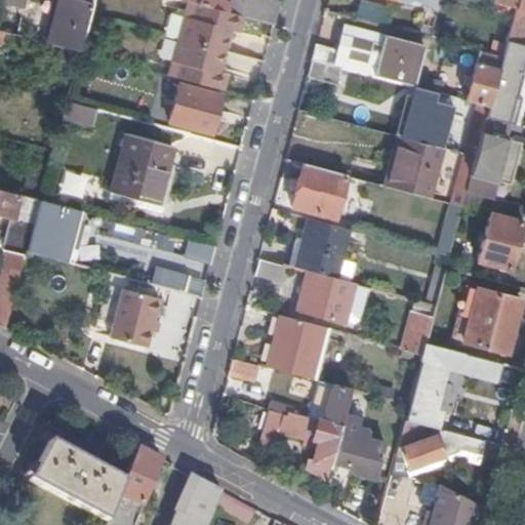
[(0,0),(0,5),(25,12),(27,0),(0,0)]
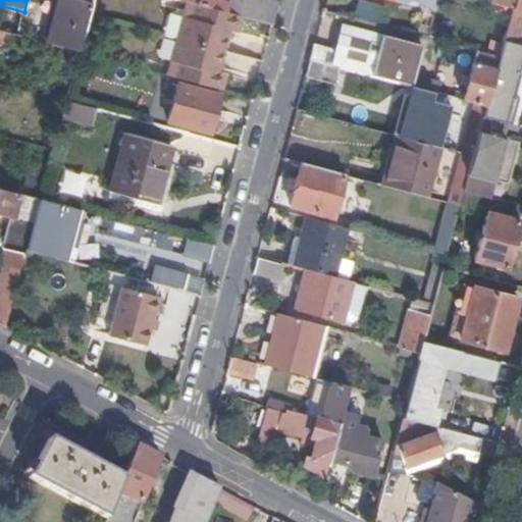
[(59,0),(48,47),(79,55),(92,5),(72,0),(59,0)]
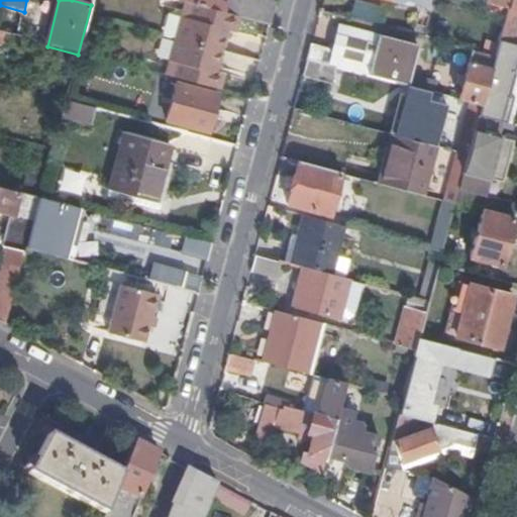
[(271,26),(276,6),(251,0),(172,0),(184,3),(240,18),(271,26)]
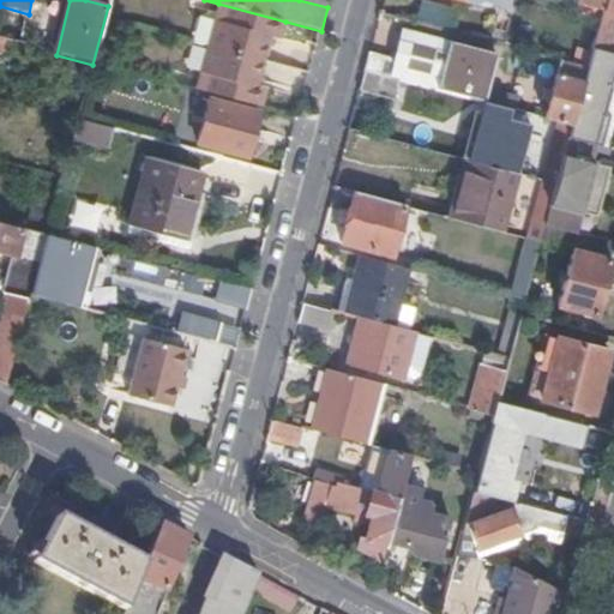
[(420,0),(416,16),(447,23),(451,7),(420,0)]
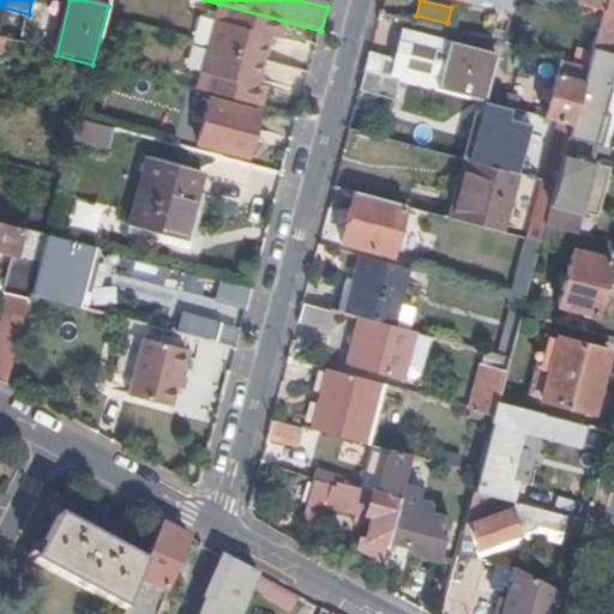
[(471,0),(470,5),(488,10),(489,4),(479,0),(471,0)]
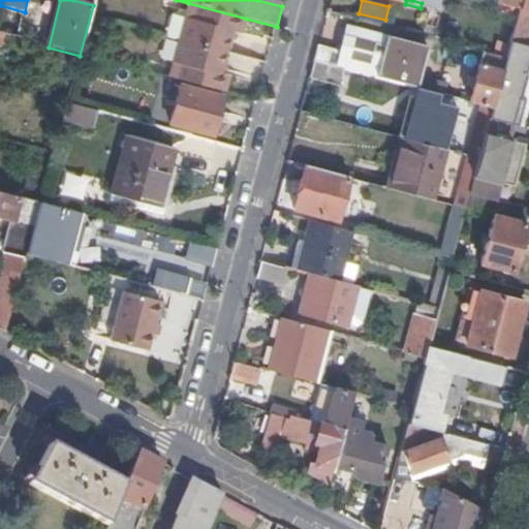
[(499,0),(498,5),(520,10),(522,0),(499,0)]
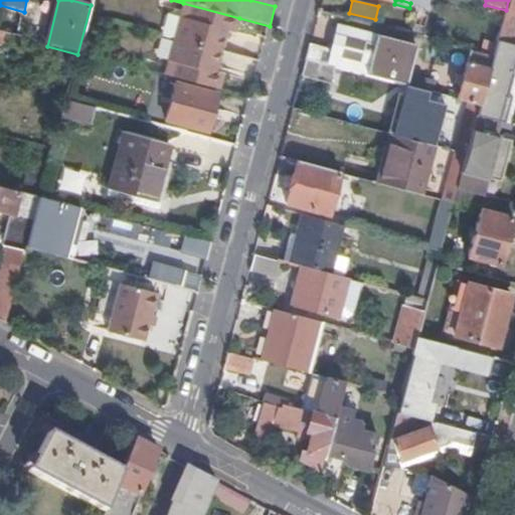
[(514,0),(508,0),(506,10),(497,42),(514,46),(514,0)]
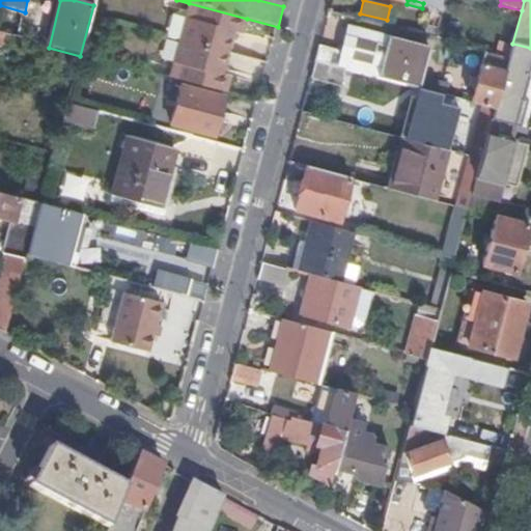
[(242,36),(247,19),(189,3),(169,78),(226,93),(230,78),(221,75),(232,34),(242,36)]
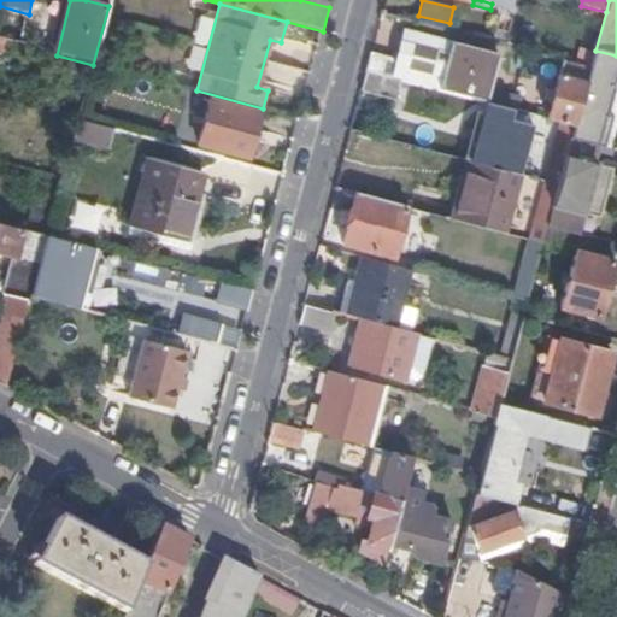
[(397,65),(371,58),(368,75),(403,83),(486,106),(493,81),(468,74),(475,52),(406,33),(397,65)]
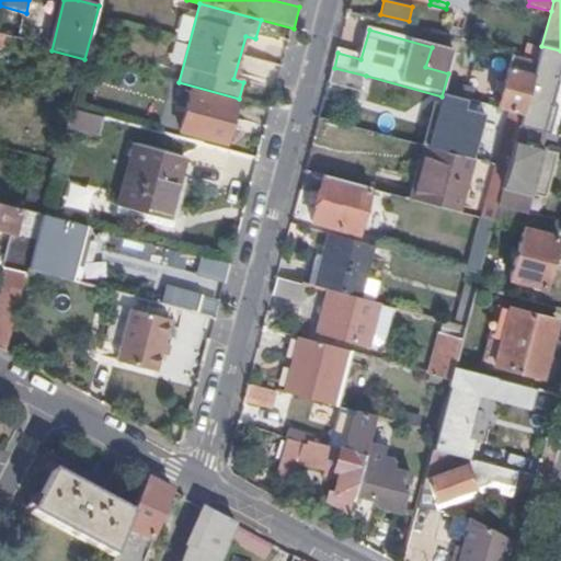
[(560,64),(560,50),(541,46),(536,64),(526,101),(549,107),(551,107),(558,81),(556,81),(560,64)]
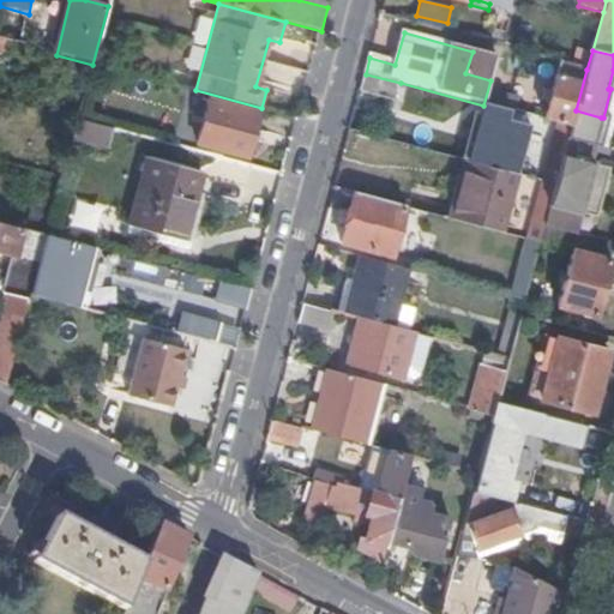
[(576,110),(587,70),(565,65),(563,78),(557,77),(546,121),(558,125),(571,128),(576,110)]
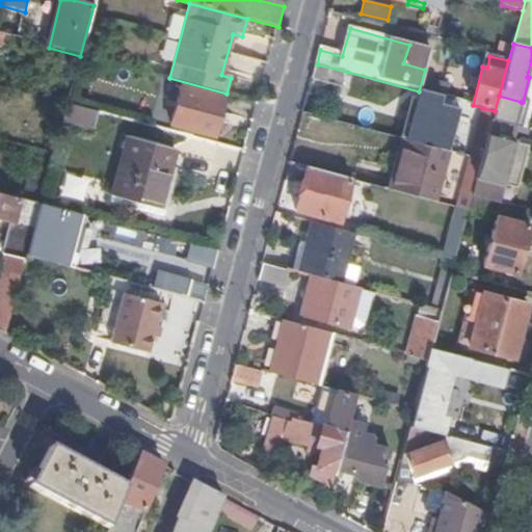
[(347,72),(317,64),(312,81),(343,89),(347,72)]
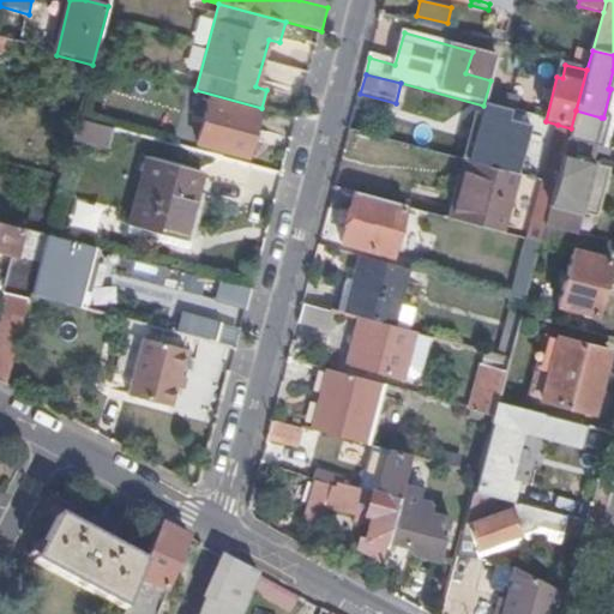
[(497,96),(494,108),(517,115),(519,102),(497,96)]
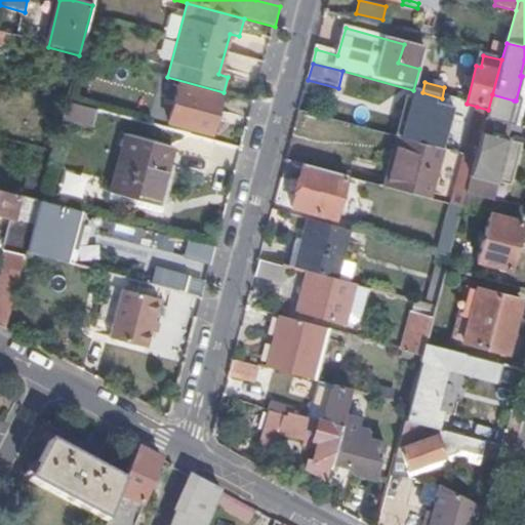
[(170,125),(211,135),(221,98),(179,88),(170,125)]
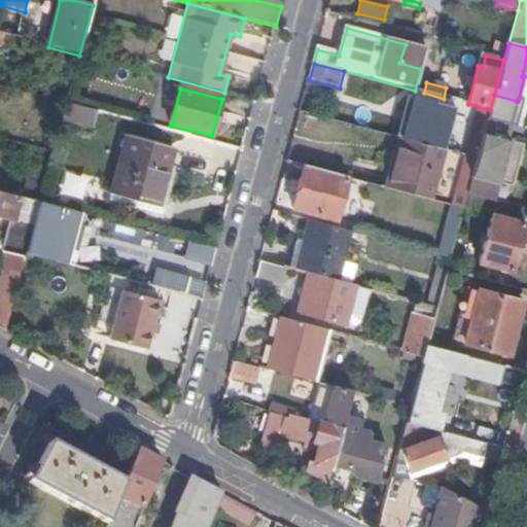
[(516,101),(494,95),(490,110),(488,119),(510,126),(516,101)]
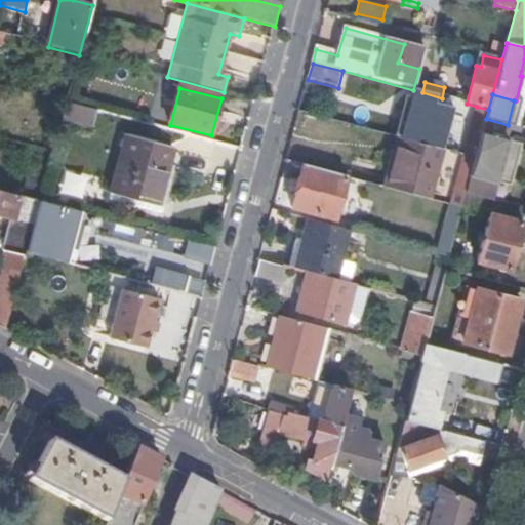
[(411,98),(401,139),(442,151),(453,110),(411,98)]
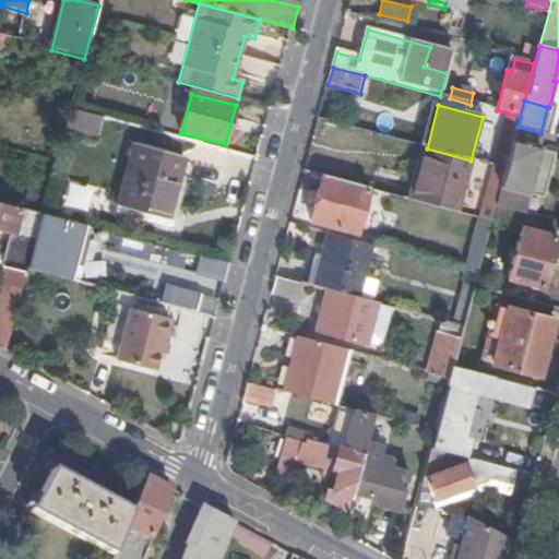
[(97,138),(103,119),(79,113),(70,111),(66,129),(97,138)]
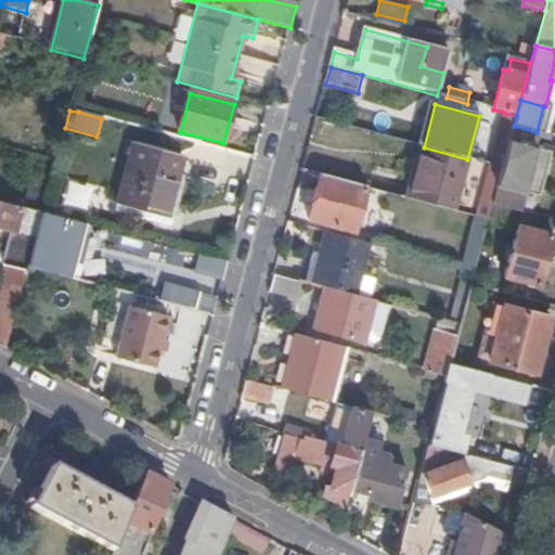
[(516,116),(504,113),(490,165),(502,168),(514,126),(516,116)]
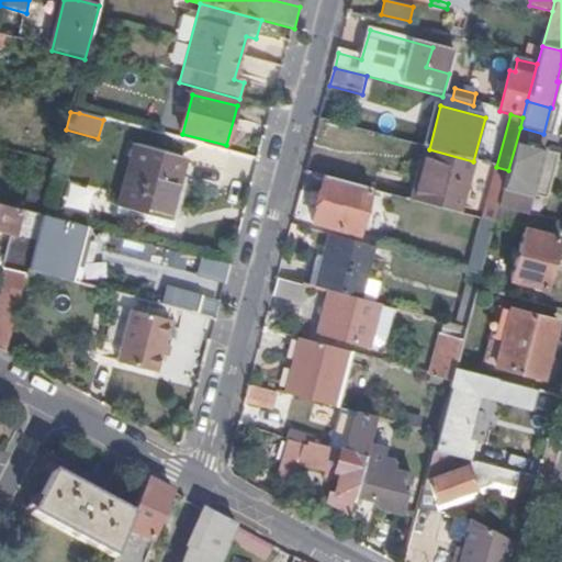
[(520,127),(508,170),(498,208),(526,215),(530,197),(547,201),(559,156),(543,152),(548,135),(543,134),(520,127)]
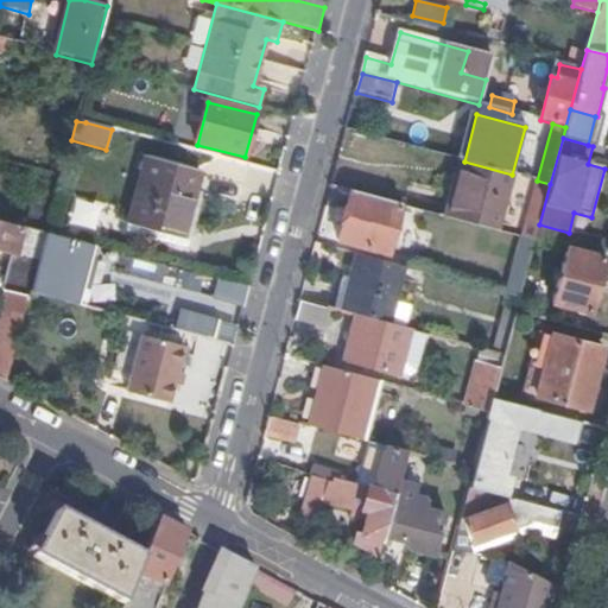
[(143,176),(147,159),(140,158),(135,175),(143,176)]
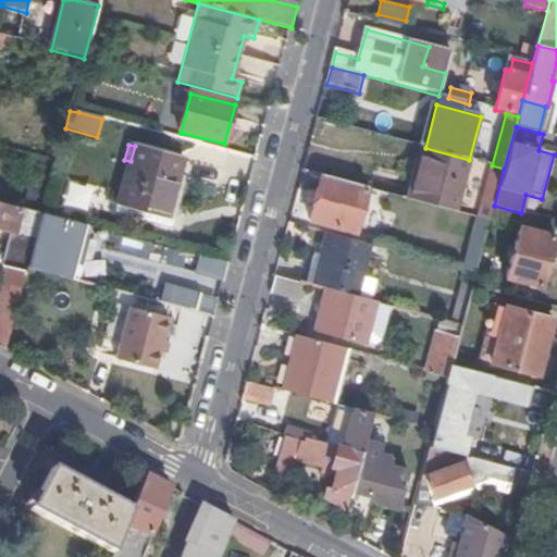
[(135,146),(131,161),(118,207),(175,222),(187,180),(177,176),(183,159),(135,146)]
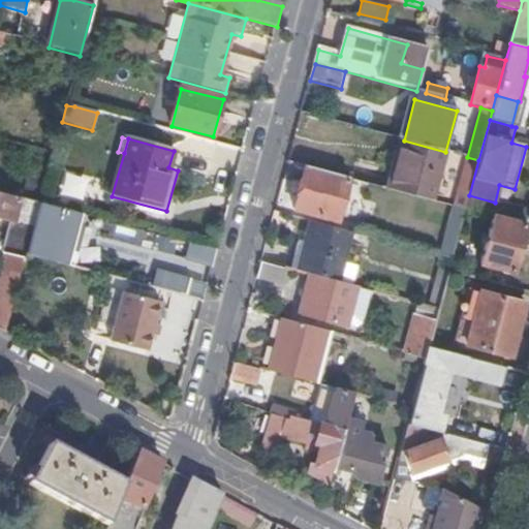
[(445,152),(404,141),(391,190),(432,201),(445,152)]
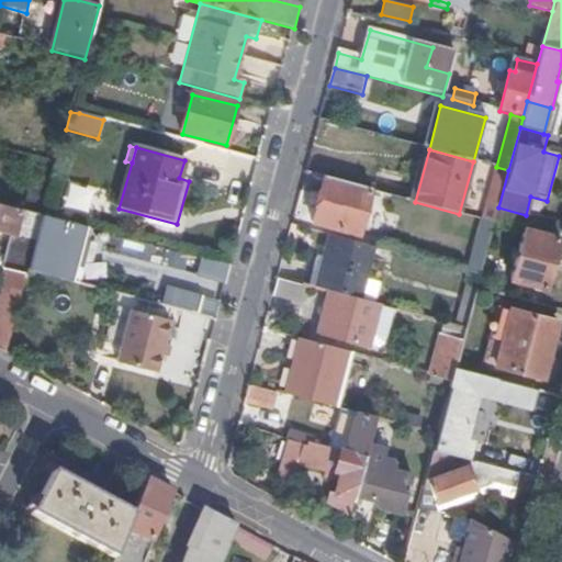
[(508,170),(496,167),(483,221),(495,224),(498,208),(508,170)]
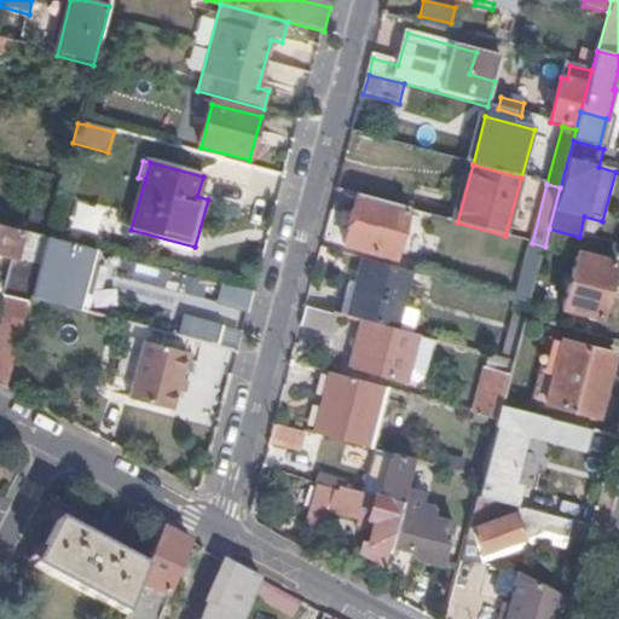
[(410,210),(358,197),(345,248),(395,261),(410,210)]
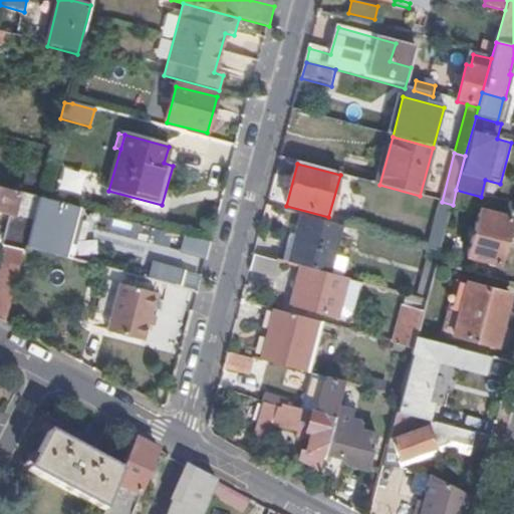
[(61,166),(56,188),(80,194),(85,171),(61,166)]
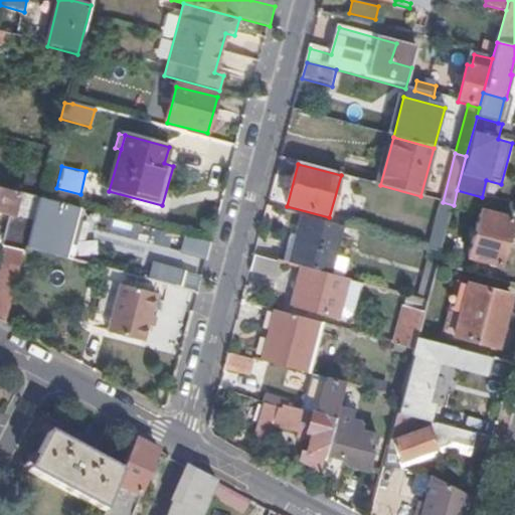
[(372,202),(377,185),(350,177),(346,195),(372,202)]
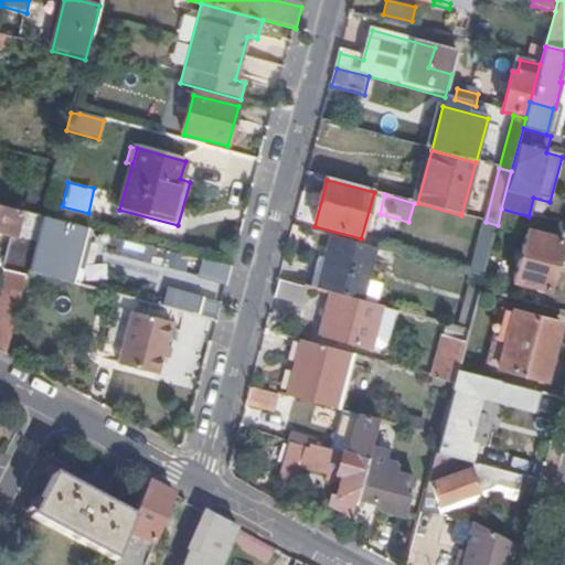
[(28,273),(42,219),(0,206),(0,234),(12,238),(11,244),(10,244),(2,272),(9,272),(0,306),(0,352),(6,355),(11,333),(28,273)]
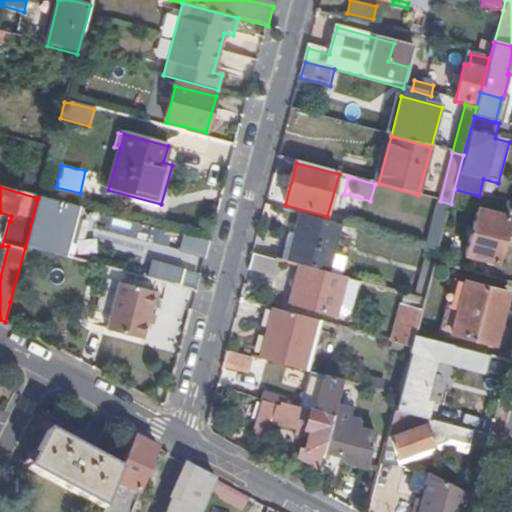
[(508,219),(511,205),(479,196),(454,189),(451,204),(478,211),(466,258),(497,266),(509,219),(508,219)]
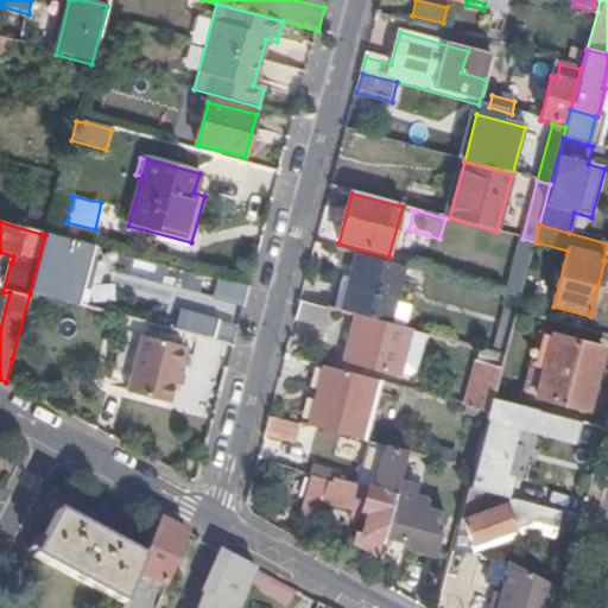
[(75,306),(90,247),(45,235),(30,293),(75,306)]
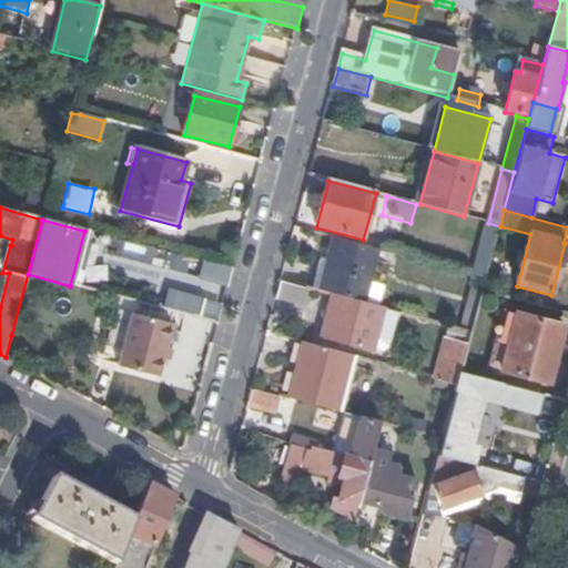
[(500,226),(488,223),(474,276),(486,279),(500,226)]
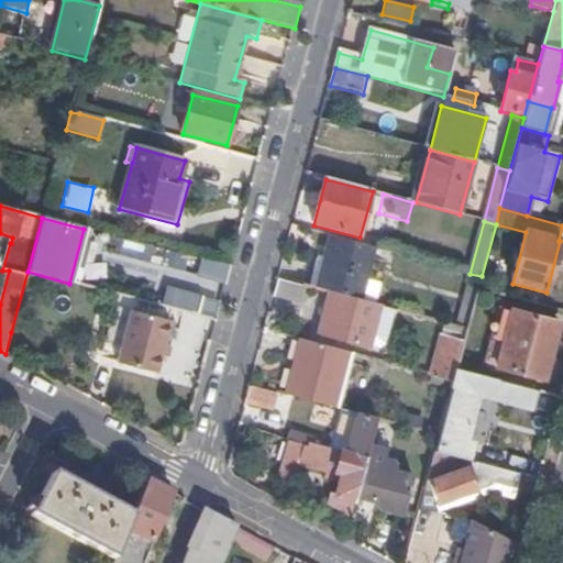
[(375,249),(330,236),(321,271),(316,290),(330,295),(361,302),(375,249)]
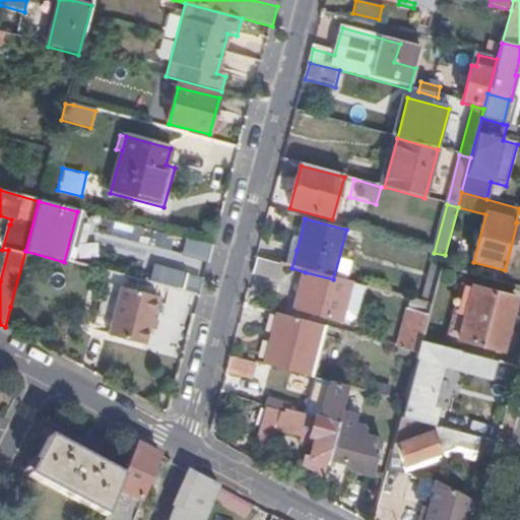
[(208,264),(213,248),(188,241),(184,257),(208,264)]
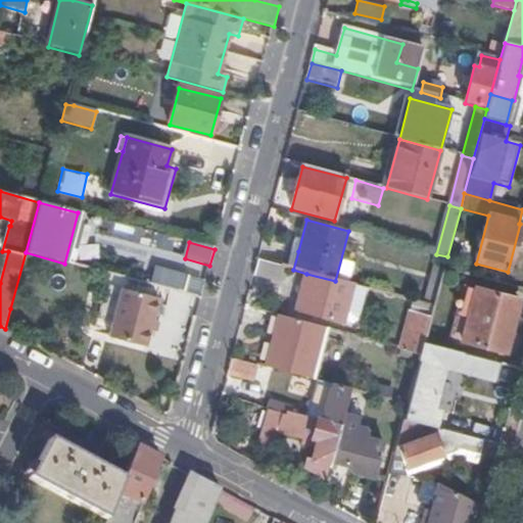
[(293,270),(298,251),(292,250),(287,269),(293,270)]
